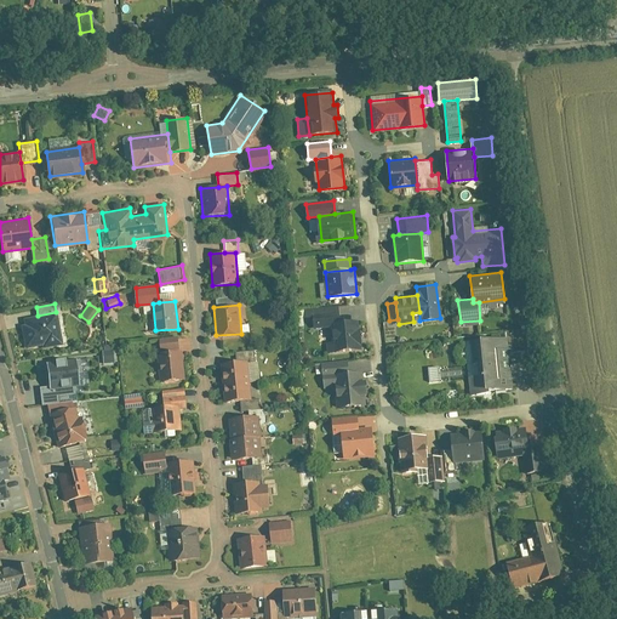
[(338,311),(314,313),(315,325),(332,324),(340,323),(338,311)]
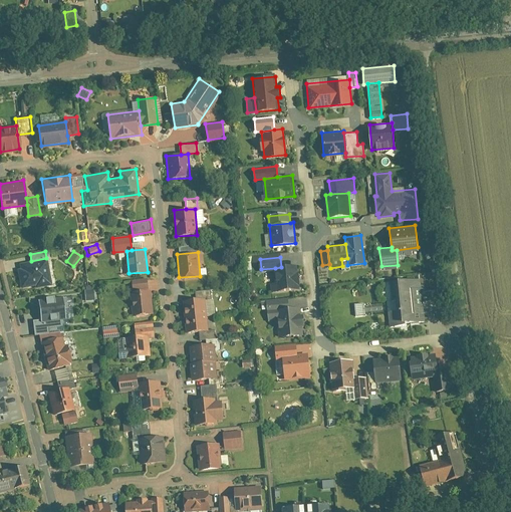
[(51,284),(46,258),(31,261),(19,263),(20,268),(17,268),(20,287),(36,284),(37,287),(51,284)]
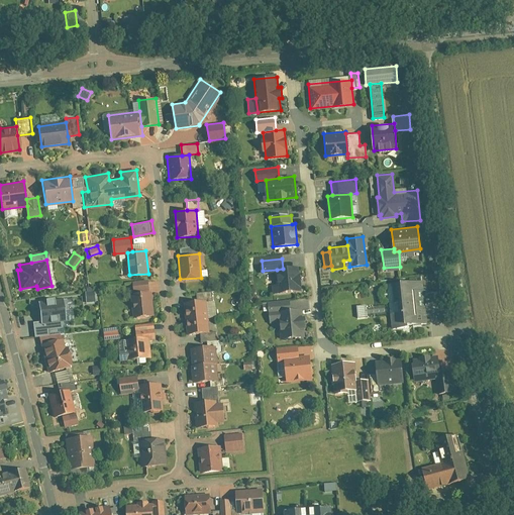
[(283,269),(277,270),(278,283),(271,284),(272,294),(301,291),(299,268),(283,269)]
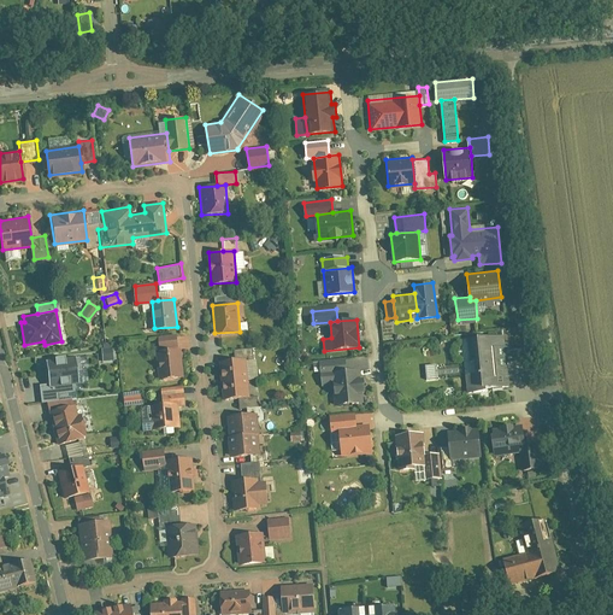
[(524,349),(522,327),(501,329),(502,335),(504,351),(524,349)]
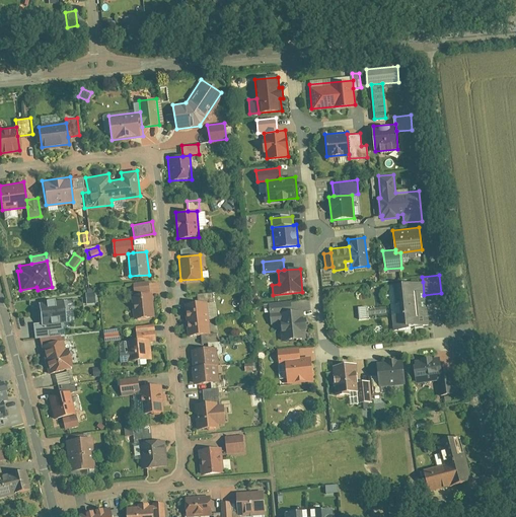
[(149,291),(148,281),(133,283),(134,292),(149,291)]
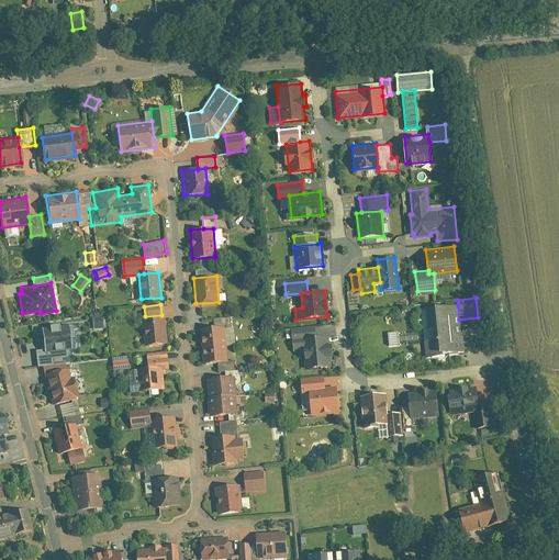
[(458,305),(426,309),(428,327),(423,327),(424,329),(400,333),(400,339),(424,336),(426,356),(462,351),(459,320),(458,305)]
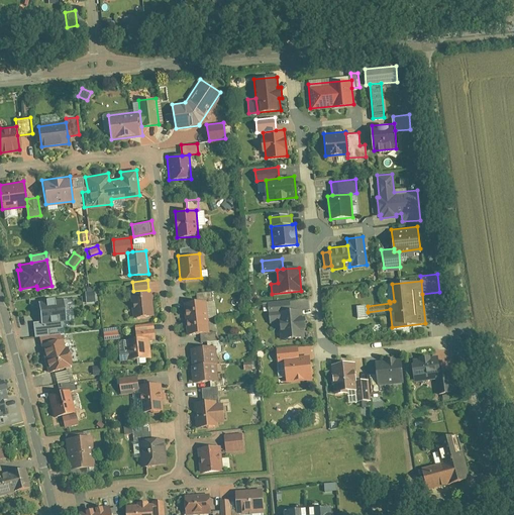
[(94,290),(84,291),(85,302),(95,301),(94,290)]
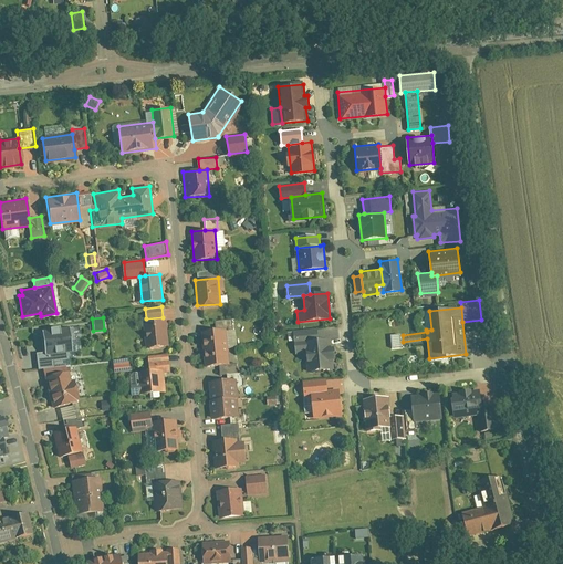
[(165,319),(144,321),(146,346),(167,344),(165,319)]
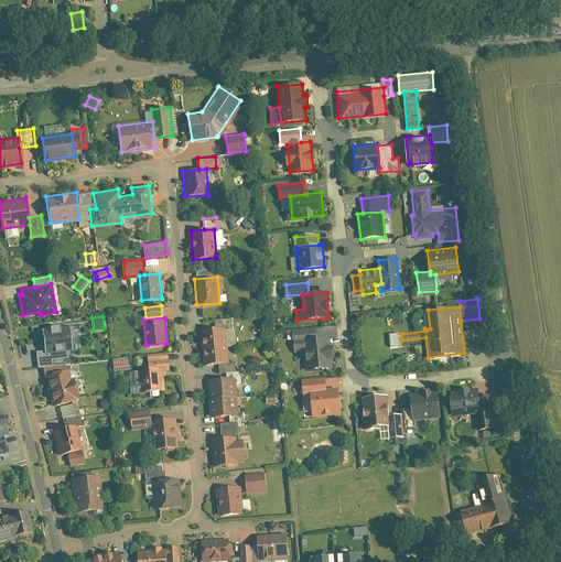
[(36,350),(38,367),(69,363),(67,350),(71,349),(69,337),(74,336),(73,325),(40,330),(42,350),(36,350)]
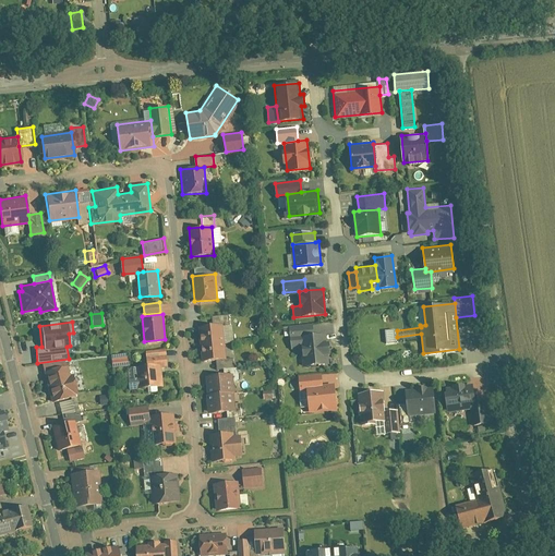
[(224,324),(198,326),(202,359),(227,357),(224,324)]
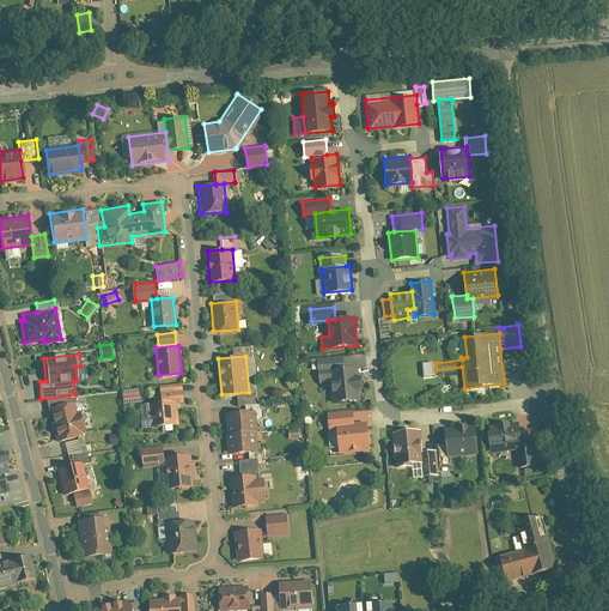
[(342,356),(317,358),(318,370),(320,370),(343,368),(342,356)]
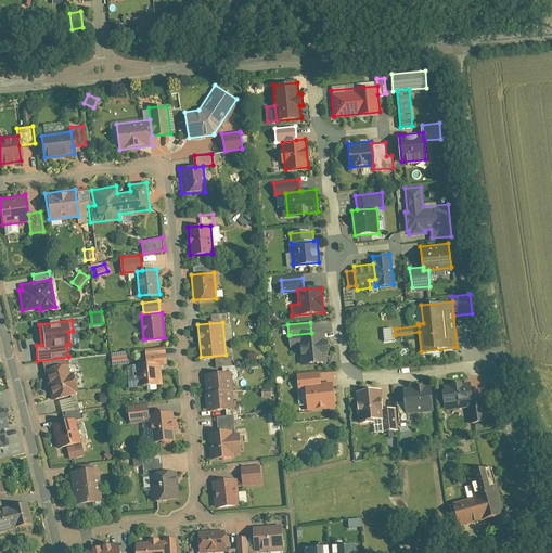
[(392,328),(380,328),(380,341),(393,341),(392,328)]
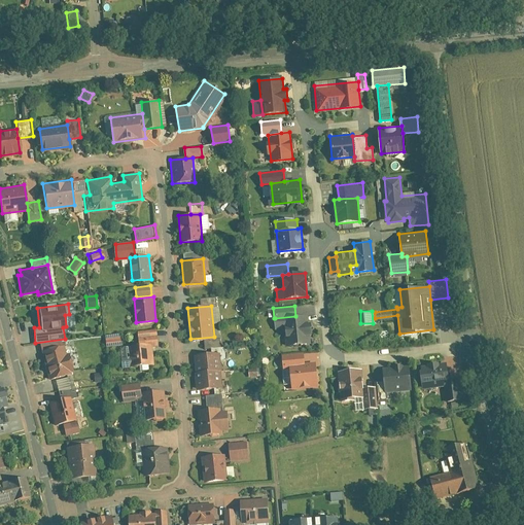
[(295,316),(275,318),(276,328),(286,327),(288,345),(311,343),(310,335),(312,335),(311,324),(309,325),(308,315),(295,316)]
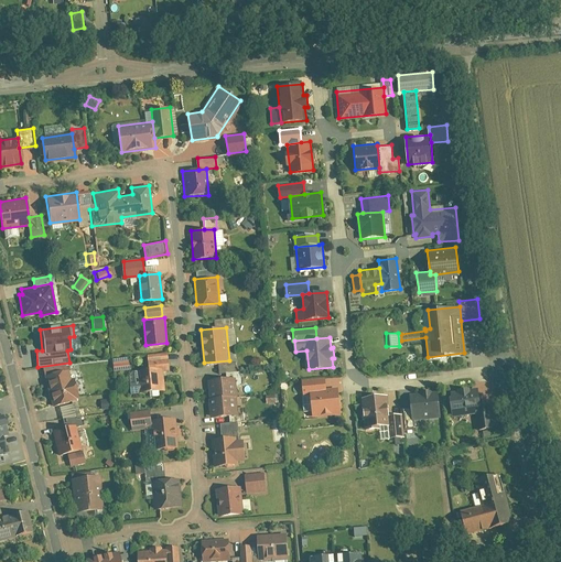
[(148,353),(148,361),(168,359),(168,352),(148,353)]
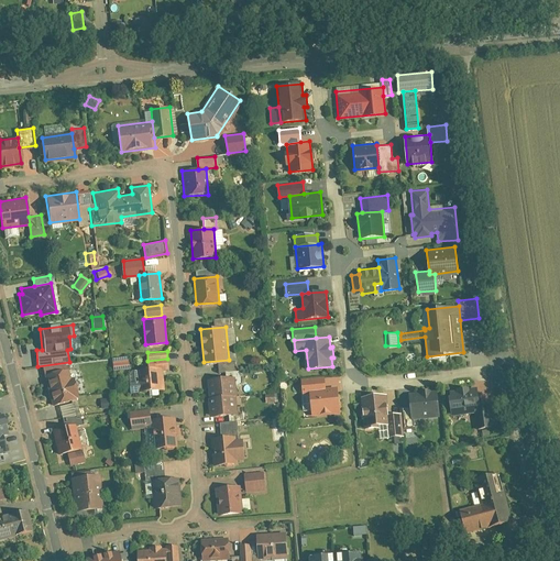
[(128,355),(112,358),(113,370),(129,369),(128,355)]
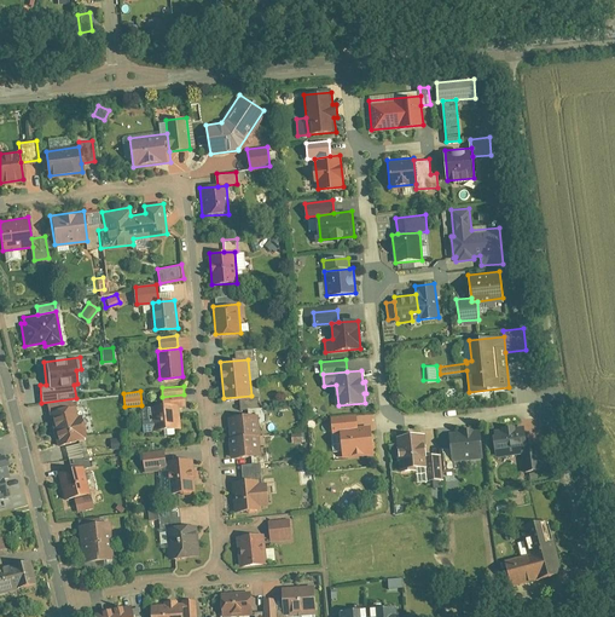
[(185,404),(184,395),(162,397),(163,407),(178,404),(185,404)]
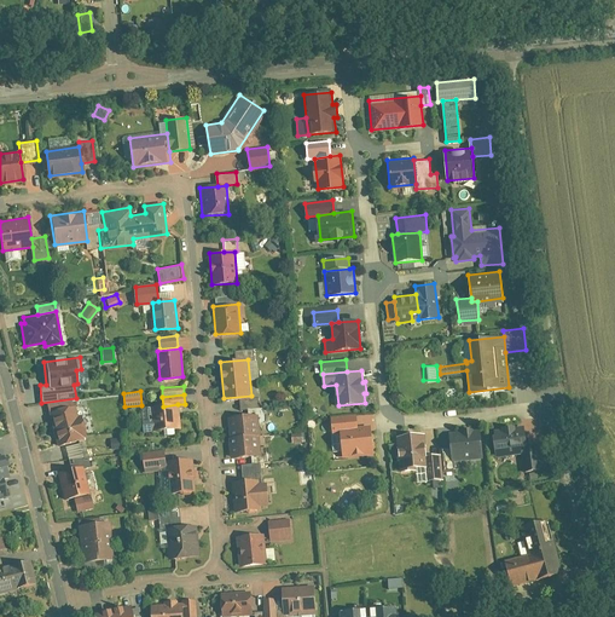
[(163,407),(151,408),(152,419),(141,420),(143,431),(180,427),(178,404),(163,407)]
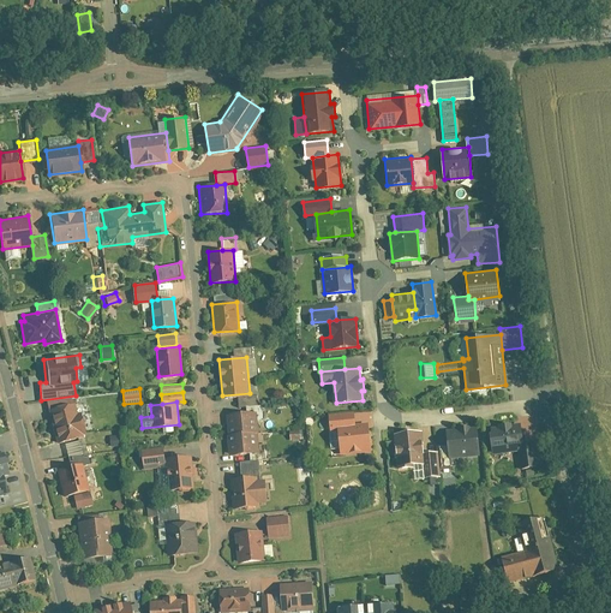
[(73,404),(48,410),(55,442),(81,436),(81,433),(85,432),(82,415),(77,416),(73,404)]
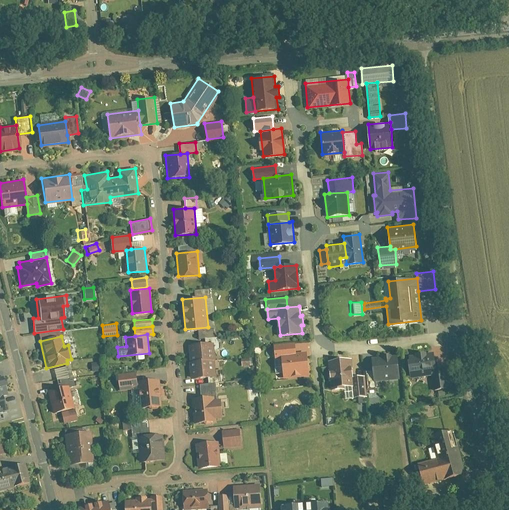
[(295,342),(273,345),(274,357),(282,356),(296,354),(295,342)]
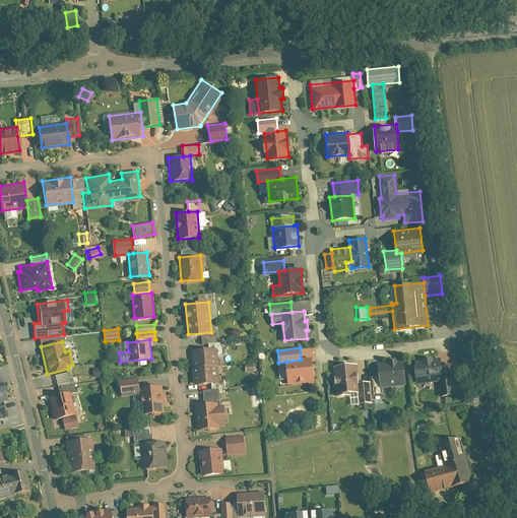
[(216,348),(193,350),(195,384),(218,382),(216,348)]
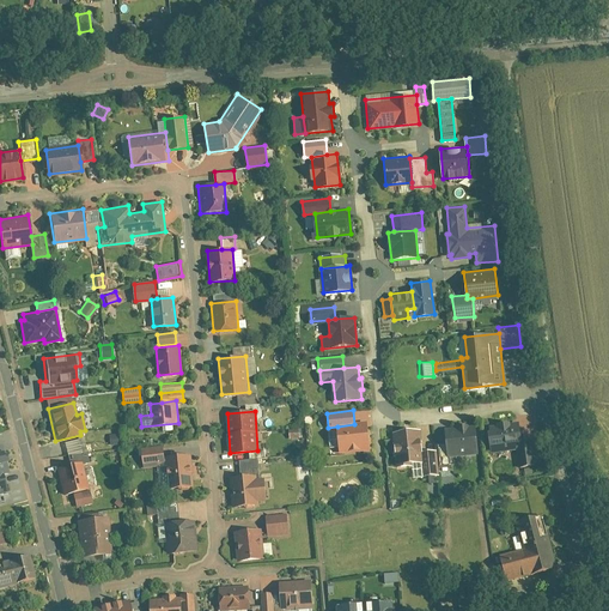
[(519,422),(488,425),(492,451),(517,448),(522,447),(522,442),(519,422)]
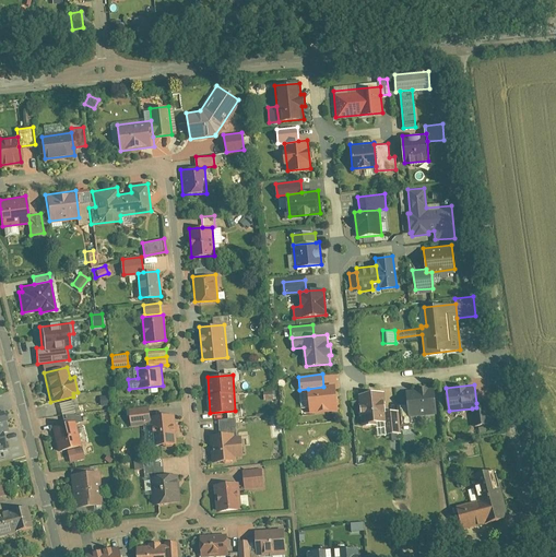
[(323,387),(308,389),(310,413),(338,410),(334,386),(323,387)]
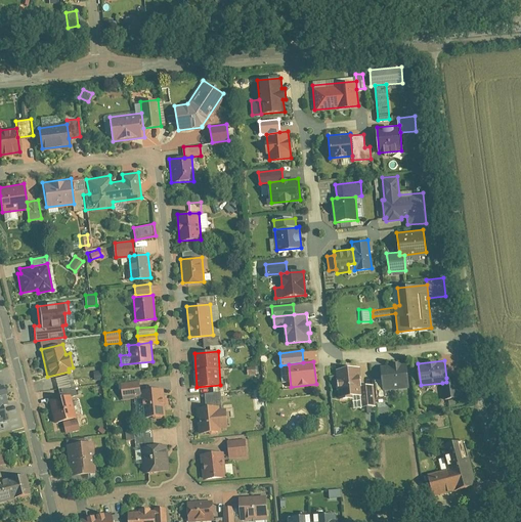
[(405,362),(382,365),(383,379),(384,389),(408,387),(405,362)]
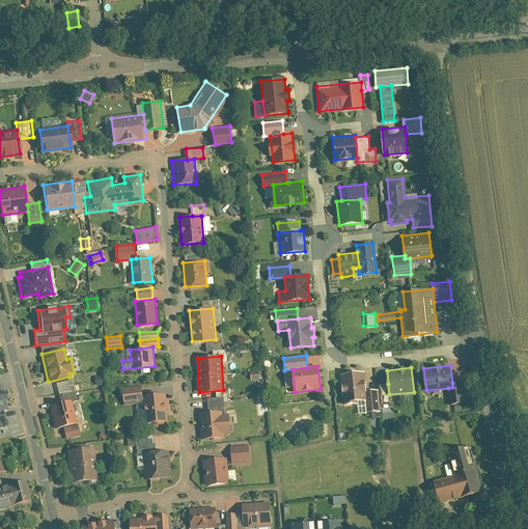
[(363,371),(339,373),(342,402),(366,400),(365,390),(363,371)]
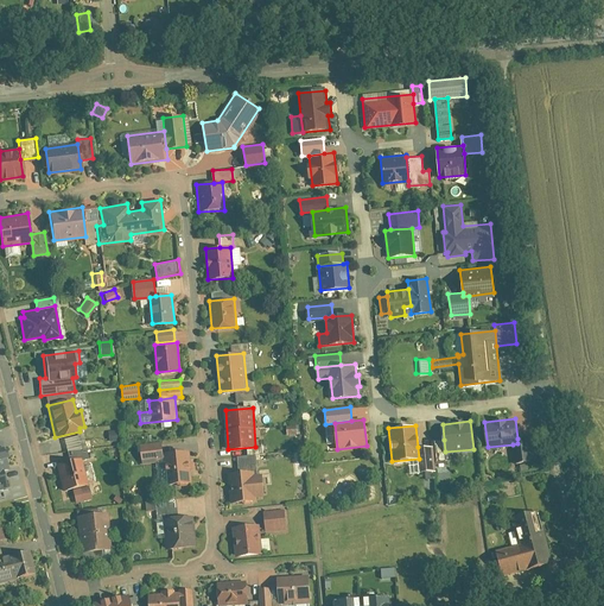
[(119,429),(107,430),(109,441),(120,439),(119,429)]
